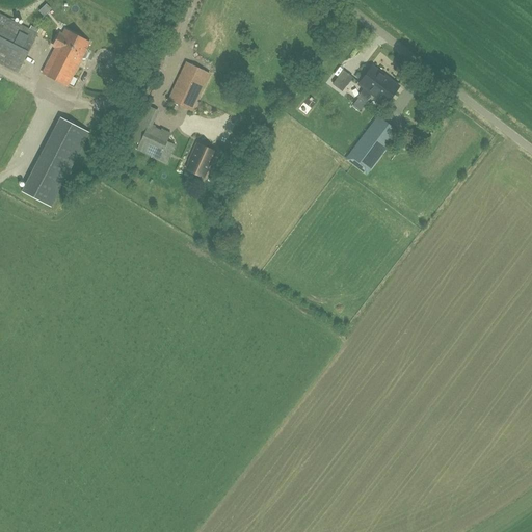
[(37,33),(0,14),(0,62),(19,72),(37,33)]
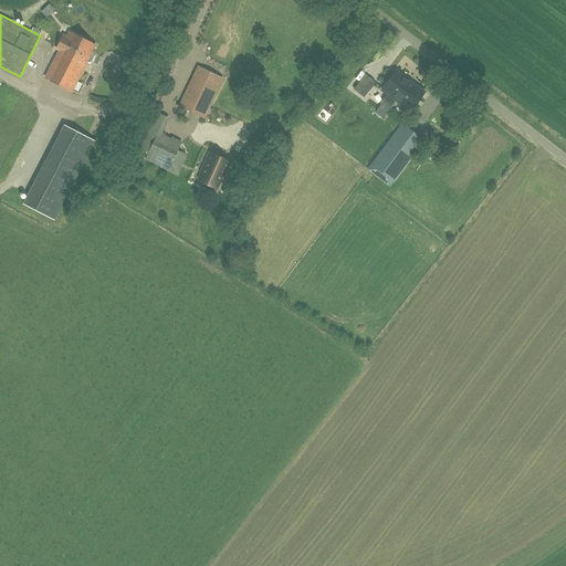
[(39,25),(48,34),(56,27),(48,18),(39,25)]
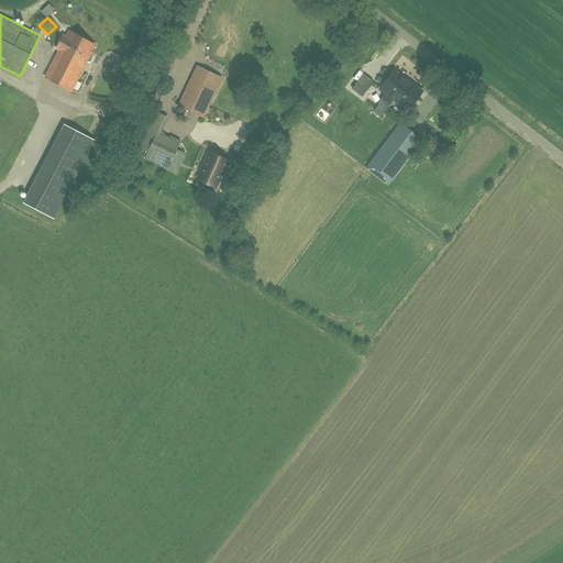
[(59,50),(45,77),(73,90),(86,63),(90,63),(95,56),(91,52),(95,45),(68,31),(66,36),(63,35),(56,48),(59,50)]
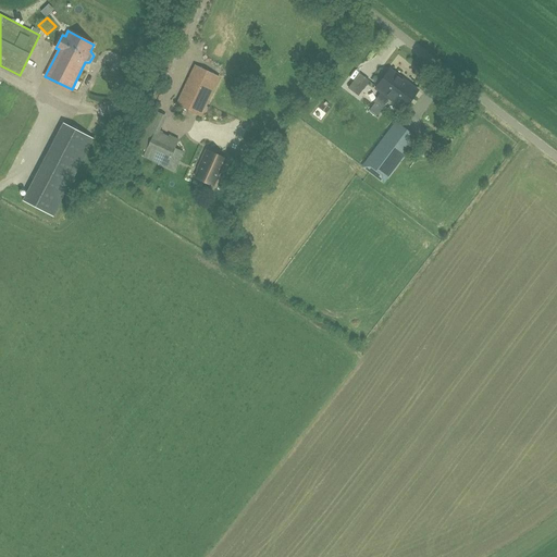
[(219,77),(195,65),(176,106),(200,116),(219,77)]
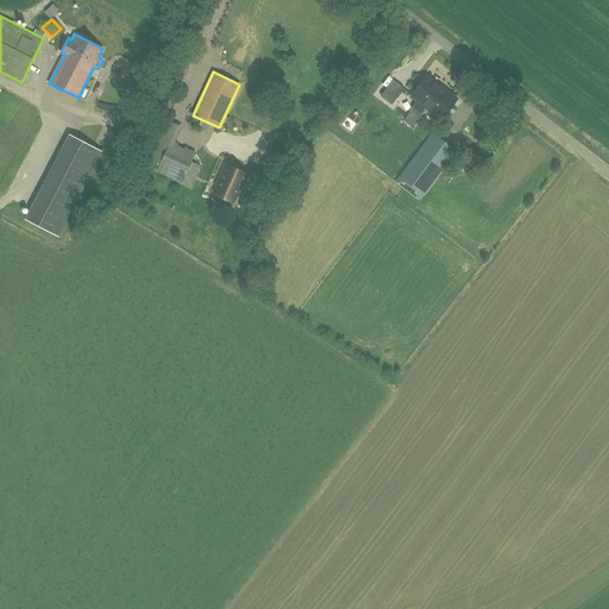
[(284,79),(294,87),(301,80),(292,71),(284,79)]
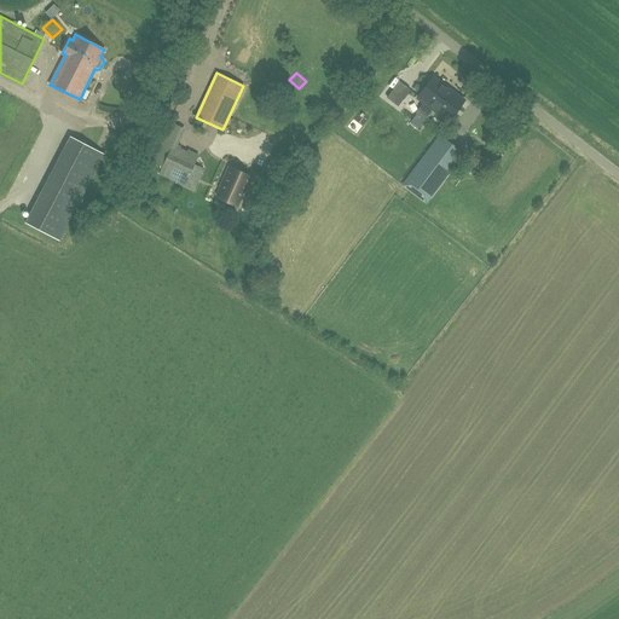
[(417,98),(433,110),(449,121),(464,100),(433,76),(417,98)]
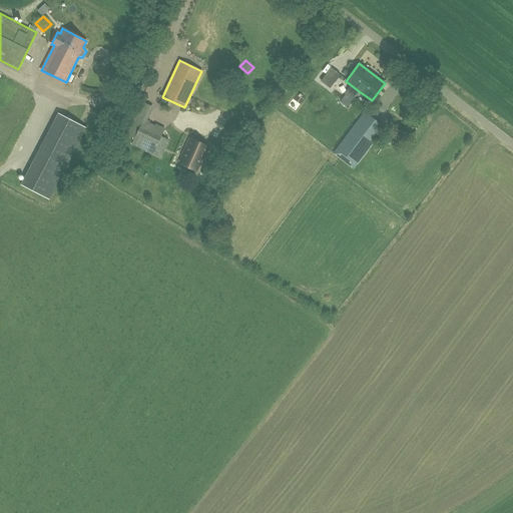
[(205,102),(221,111),(223,106),(202,95),(197,104),(202,107),(205,102)]
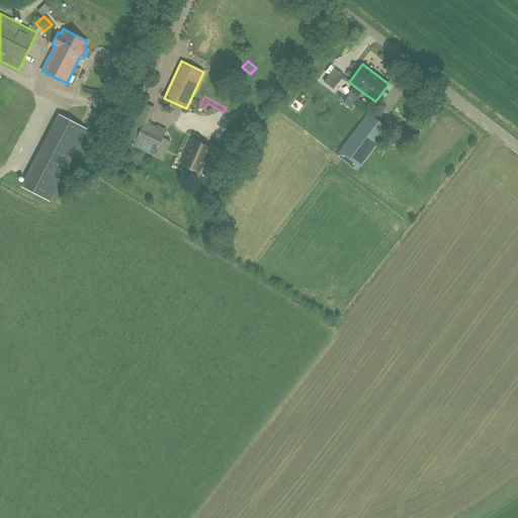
[(208,105),(202,115),(217,124),(223,113),(208,105)]
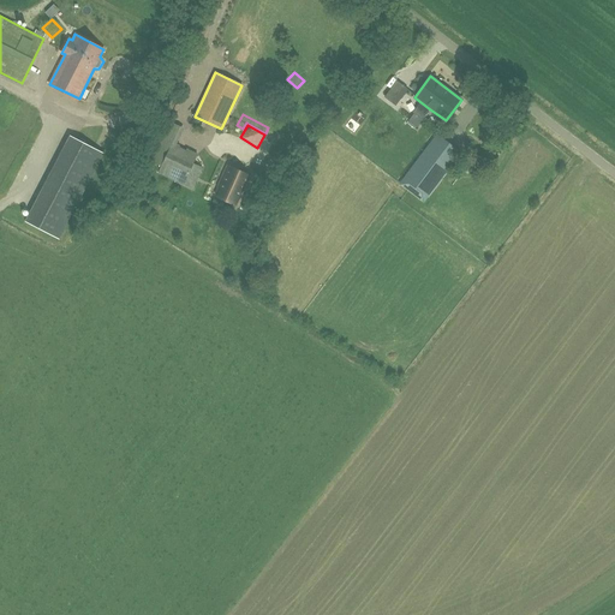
[(400,149),(392,160),(408,173),(404,180),(427,197),(460,153),(437,136),(430,145),(412,132),(400,149)]
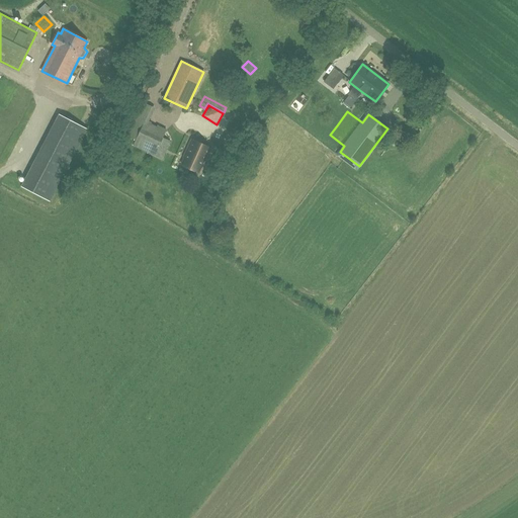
[(54,123),(82,139),(86,128),(59,114),(54,123)]
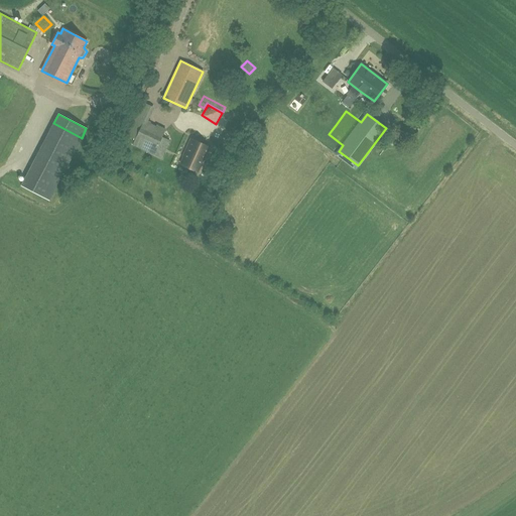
[(162,137),(165,130),(144,120),(132,146),(160,159),(169,140),(162,137)]
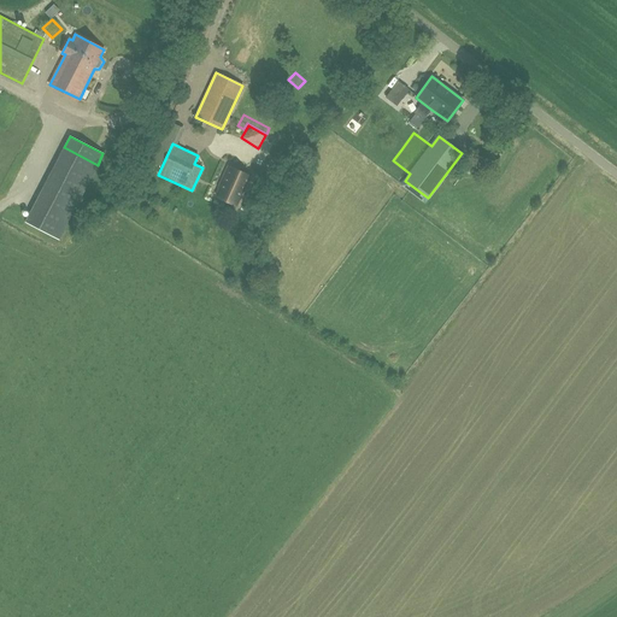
[(0,182),(15,154),(0,146),(0,182)]
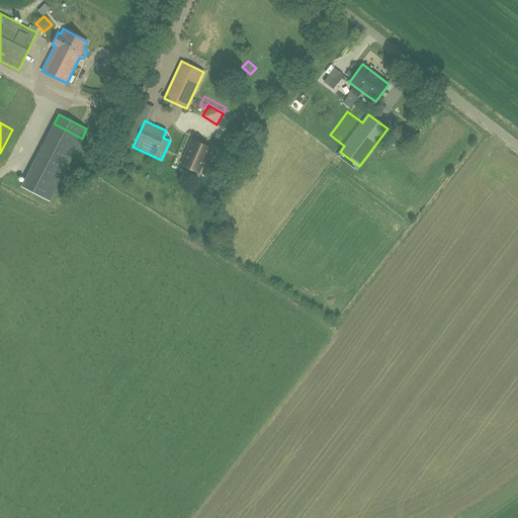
[(309,143),(316,147),(320,141),(313,137),(309,143)]
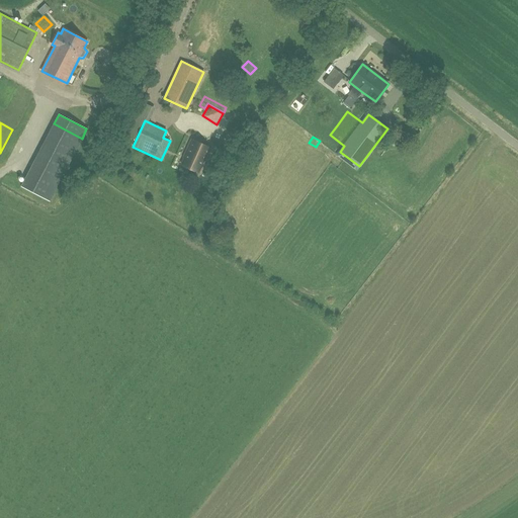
[(186,160),(184,166),(199,173),(210,149),(191,141),(183,158),(186,160)]
